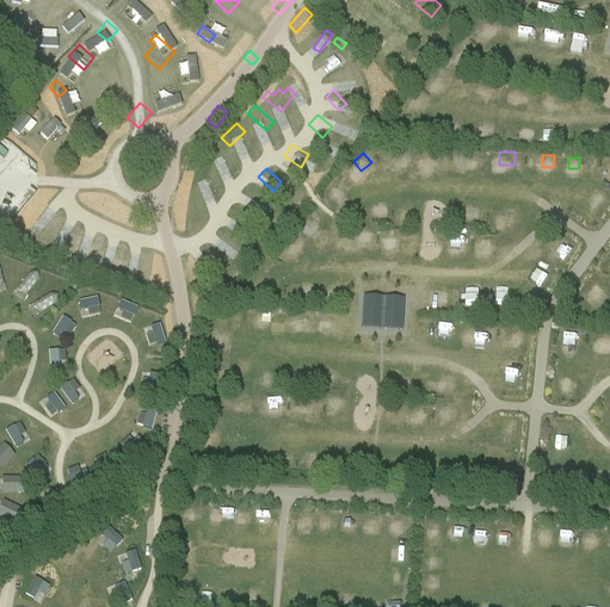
[(202,178),(193,187),(202,194),(210,185),(202,178)]
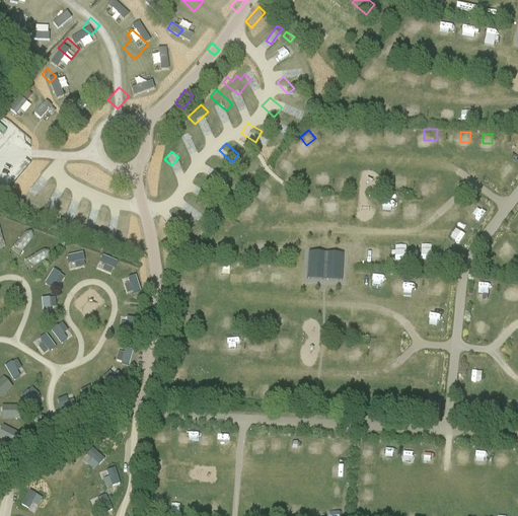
[(143,182),(154,193),(163,181),(152,172),(143,182)]
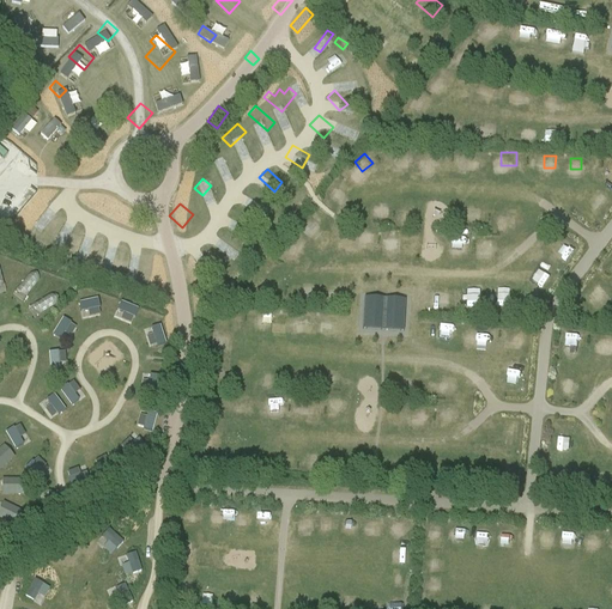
[(311,221),(320,229),(328,220),(319,212),(311,221)]
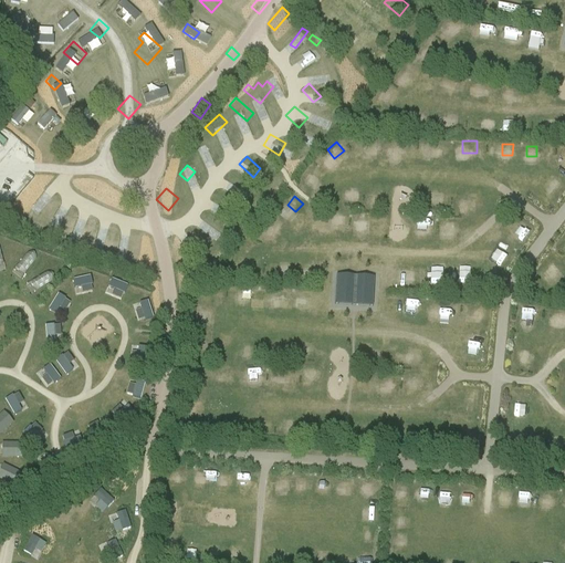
[(218,219),(226,208),(212,197),(203,208),(218,219)]
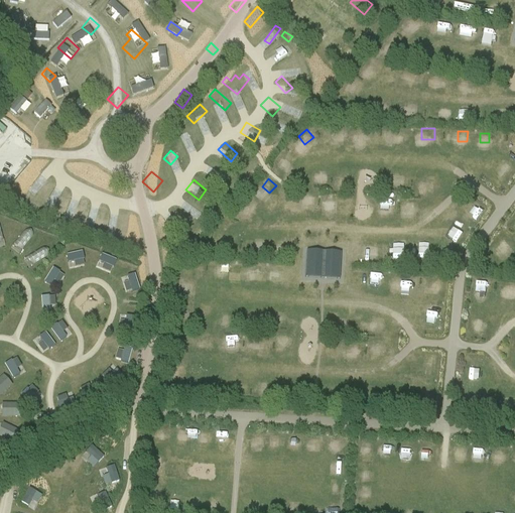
[(133,199),(140,204),(150,193),(141,185),(137,190),(139,193),(133,199)]
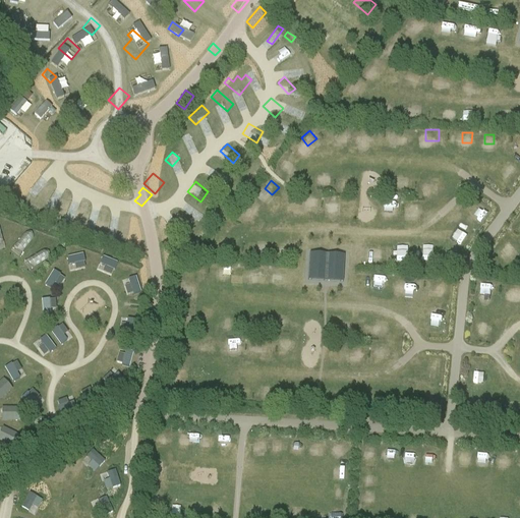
[(406,207),(406,217),(414,217),(415,207),(406,207)]
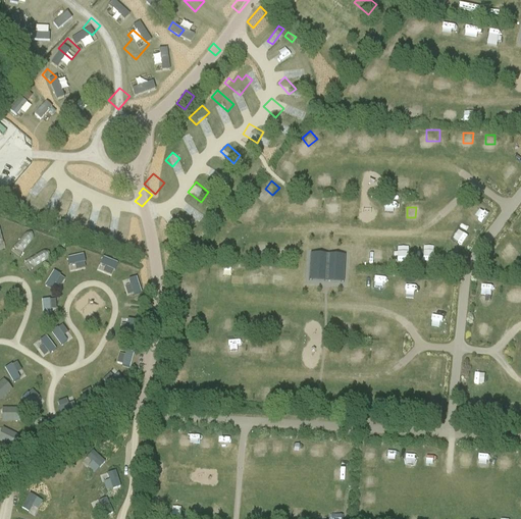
[(131,244),(140,224),(133,221),(123,240),(131,244)]
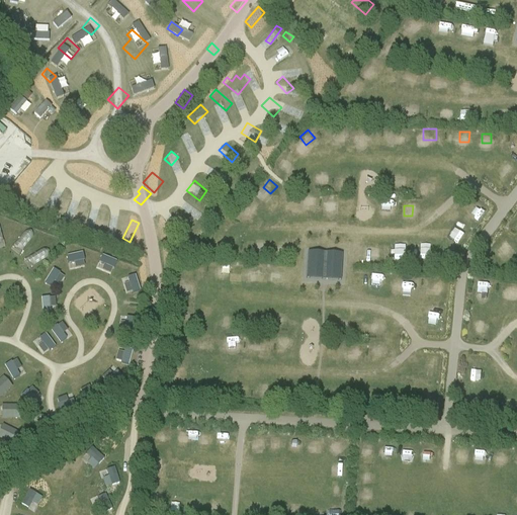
[(12,246),(20,252),(35,234),(27,228),(12,246)]
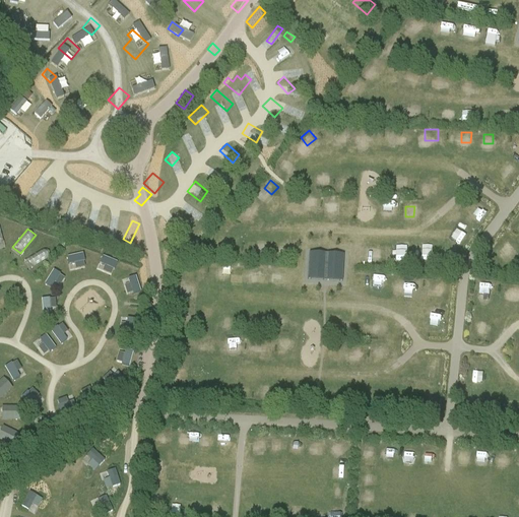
[(155,230),(149,249),(156,251),(163,232),(155,230)]
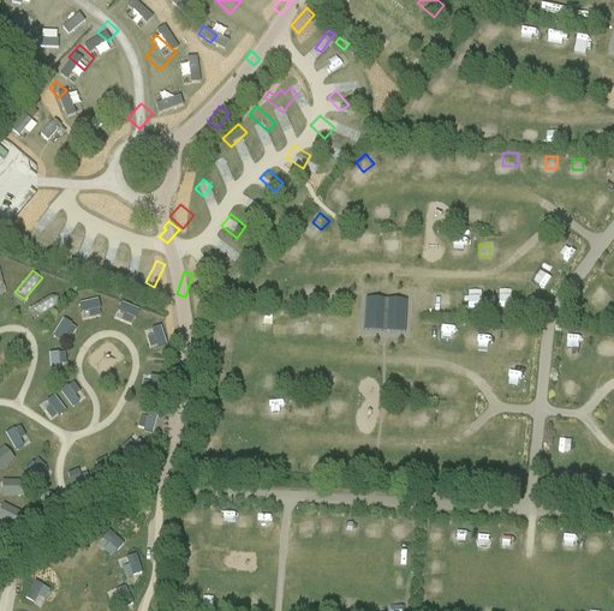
[(600,277),(592,287),(602,295),(610,286),(600,277)]
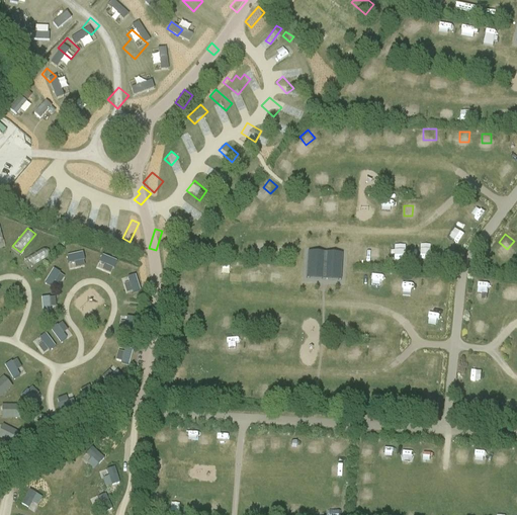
[(48,244),(25,257),(30,265),(53,253),(48,244)]
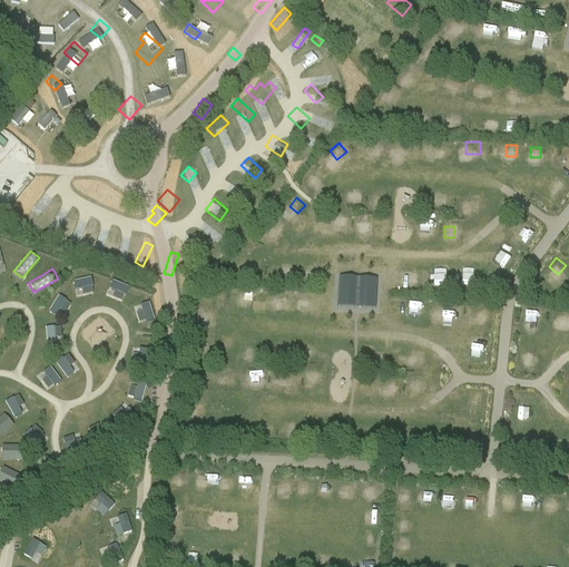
[(86,292),(96,290),(92,274),(76,279),(77,286),(85,285),(86,292)]
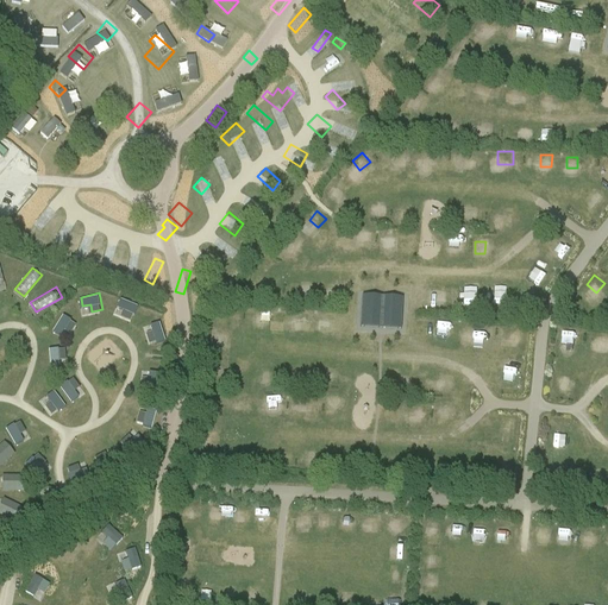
[(362,325),(402,327),(403,295),(364,292),(362,325)]
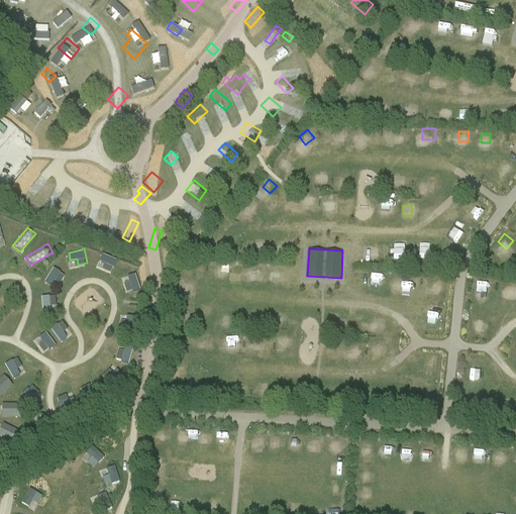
[(113,271),(118,258),(103,251),(101,259),(107,261),(104,268),(113,271)]
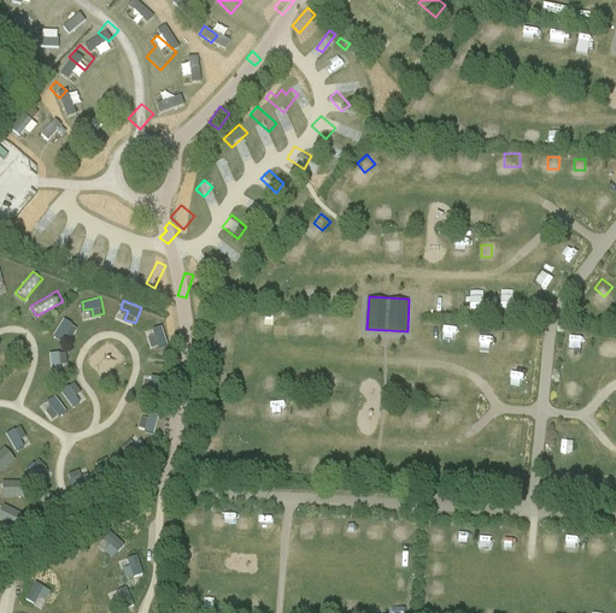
[(309,325),(309,316),(297,316),(297,325),(309,325)]
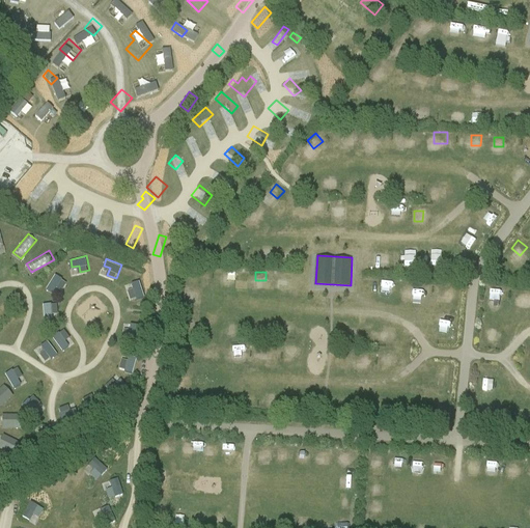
[(48,287),(54,292),(58,285),(63,289),(68,280),(56,273),(48,287)]
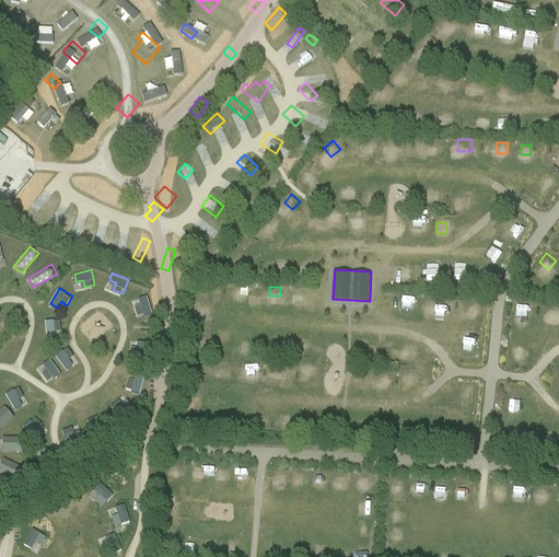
[(149,293),(140,297),(142,303),(136,305),(139,315),(153,311),(149,293)]
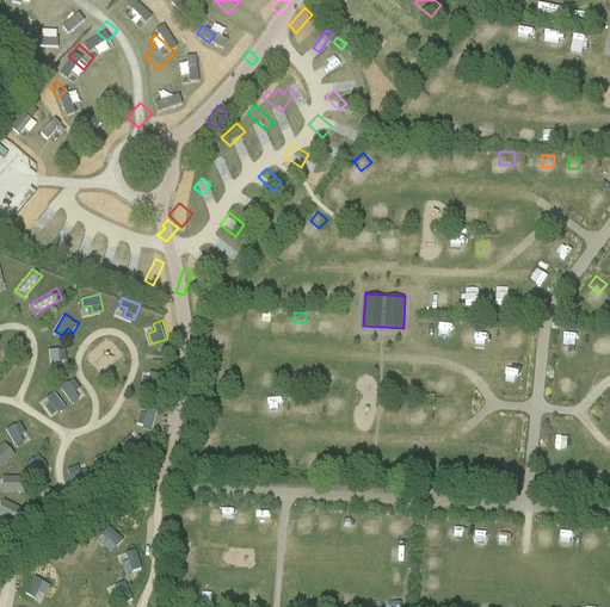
[(444,334),(444,322),(433,322),(432,334),(444,334)]
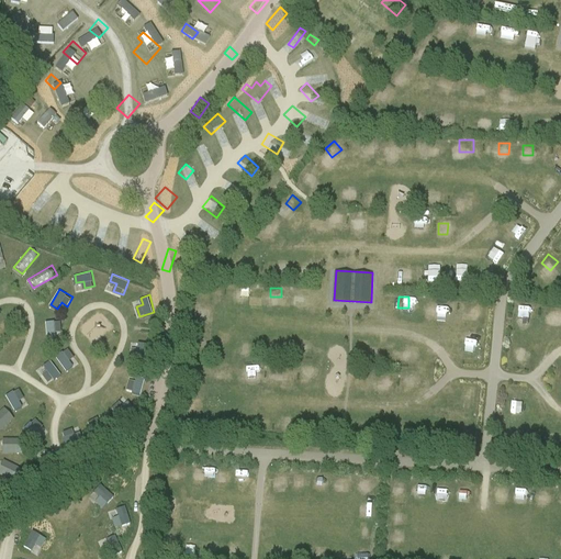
[(551,315),(560,315),(560,304),(551,304),(551,315)]
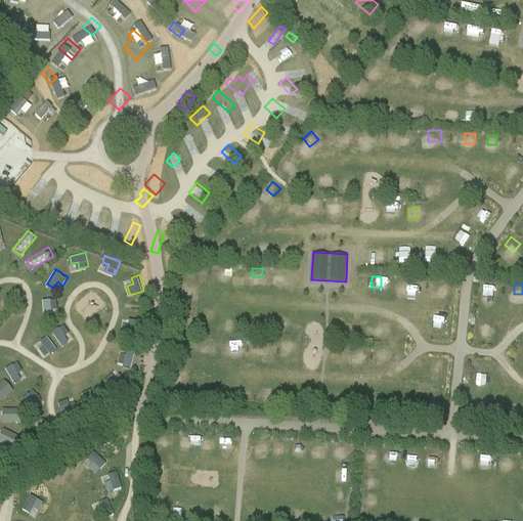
[(492,300),(492,289),(481,290),(482,301),(492,300)]
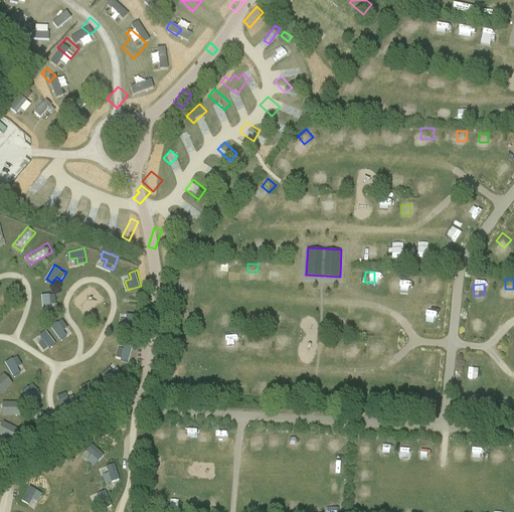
[(58,309),(57,293),(43,293),(43,310),(58,309)]
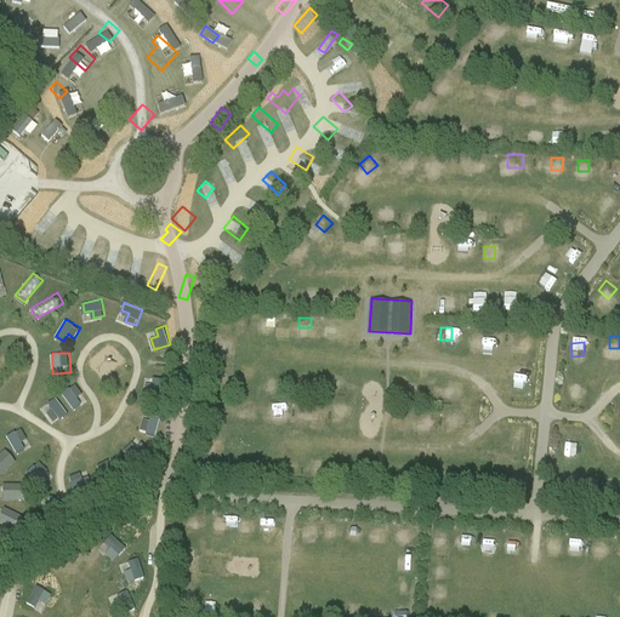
[(147,394),(163,394),(163,376),(147,376),(147,394)]
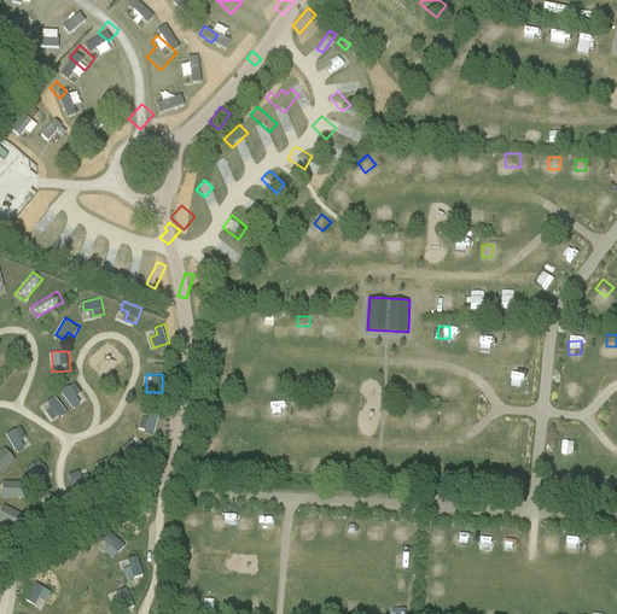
[(63,391),(75,405),(82,399),(77,395),(83,390),(76,380),(63,391)]
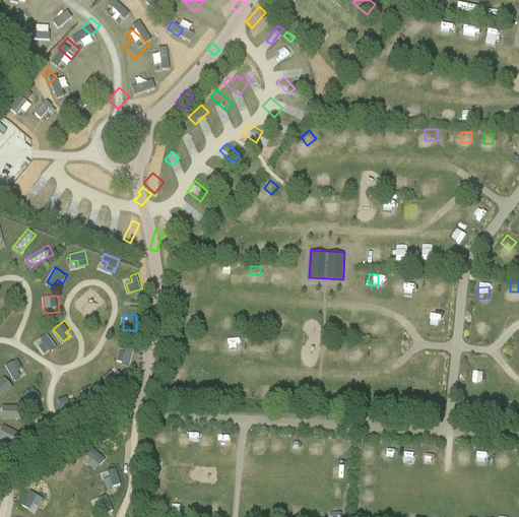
[(473,332),(482,334),(484,322),(475,321),(473,332)]
